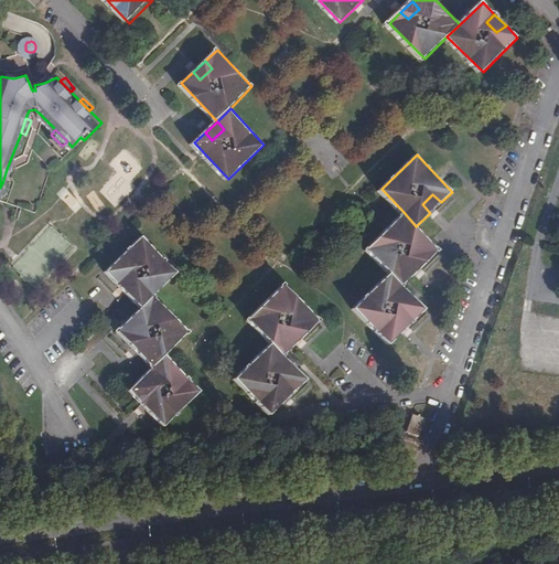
[(7,169),(2,183),(7,184),(13,172),(7,169)]
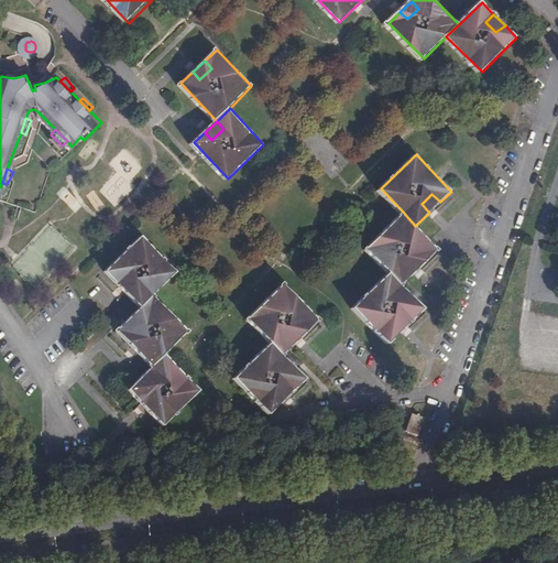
[(429,213),(440,202),(431,194),(422,204),(429,213)]
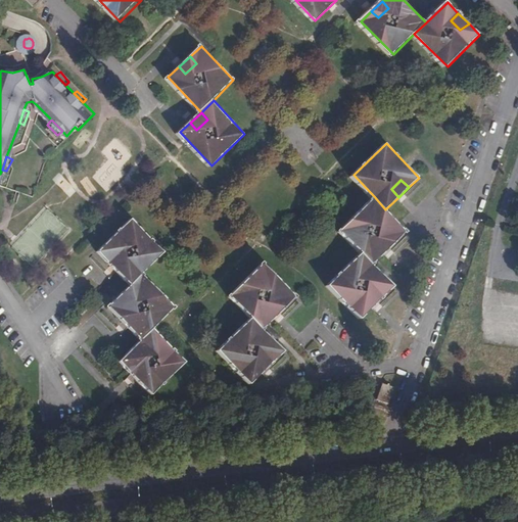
[(361,250),(373,264),(384,252),(378,245),(388,235),(395,241),(407,231),(385,209),(374,196),(339,229),(361,250)]
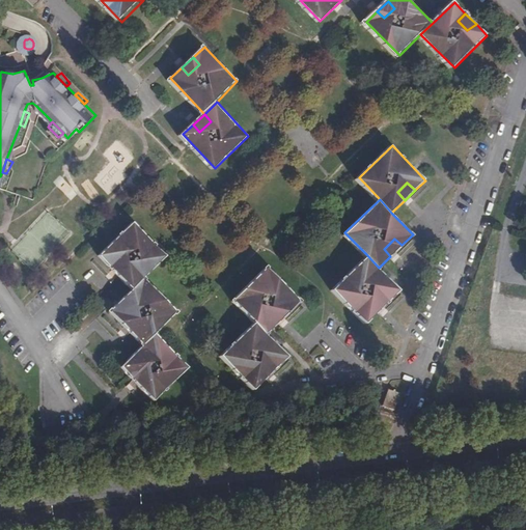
[(134,287),(145,276),(167,255),(135,221),(101,254),(112,266),(120,258),(130,268),(122,275),(134,287)]
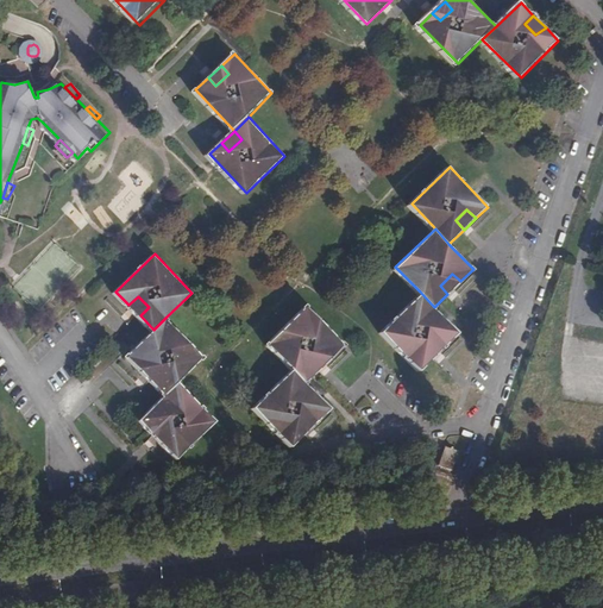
[(440,286),(447,294),(460,281),(452,274),(440,286)]
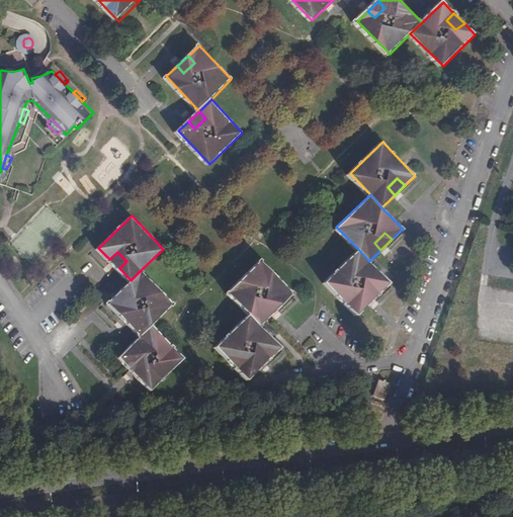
[(390,283),(369,261),(357,248),(323,281),(356,316),(368,304),(362,296),(372,286),(379,292),(390,283)]
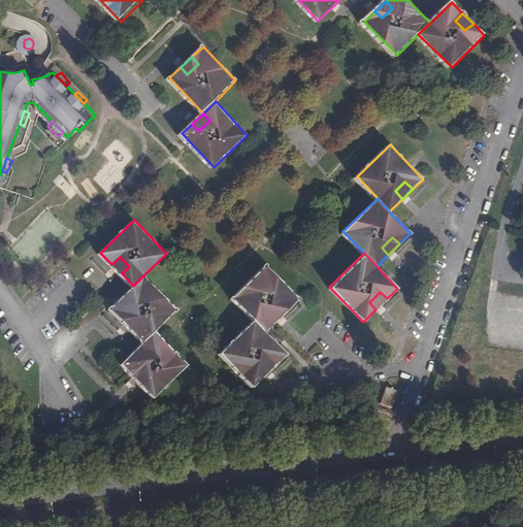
[(120,257),(111,264),(122,273),(129,266),(120,257)]
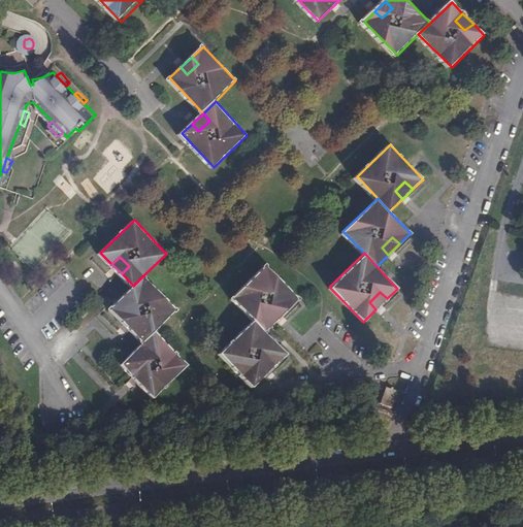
[(231,297),(253,319),(264,331),(278,320),(269,311),(281,301),(289,308),(299,299),(266,265),(231,297)]
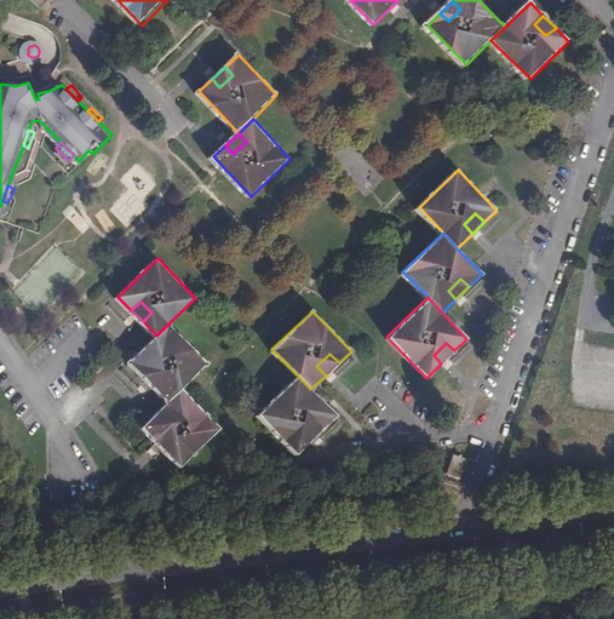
[(168,400),(182,387),(207,361),(170,322),(156,336),(130,361),(142,373),(150,365),(165,378),(155,387),(168,400)]
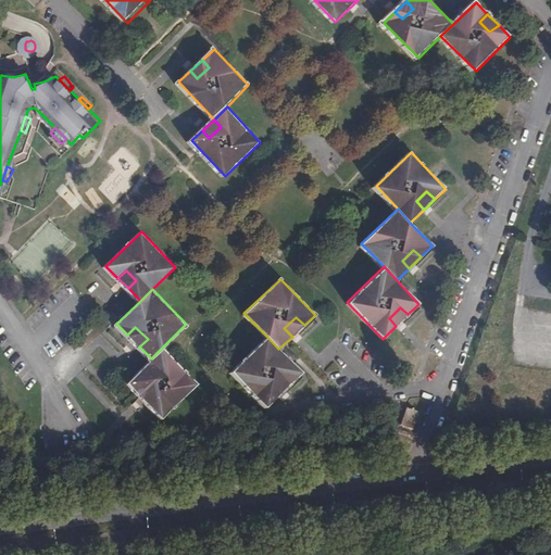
[(396,326),(408,314),(400,307),(389,318),(396,326)]
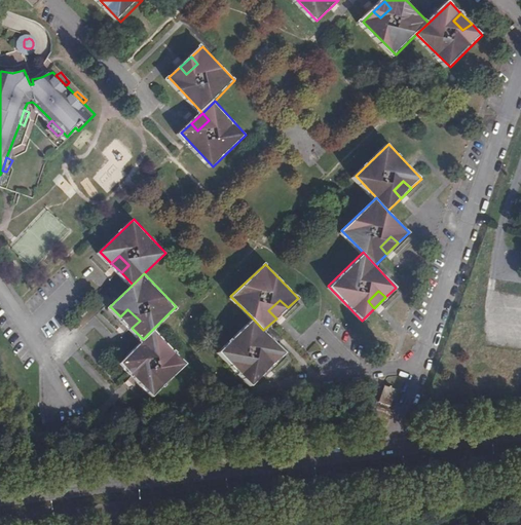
[(276,319),(288,307),(280,300),(268,310),(276,319)]
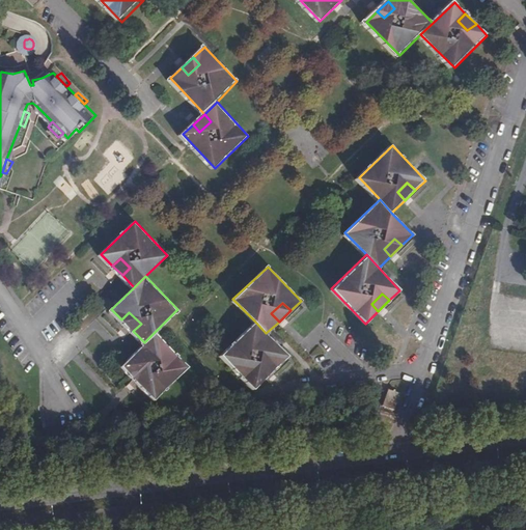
[(121,319),(133,331),(141,324),(129,312),(121,319)]
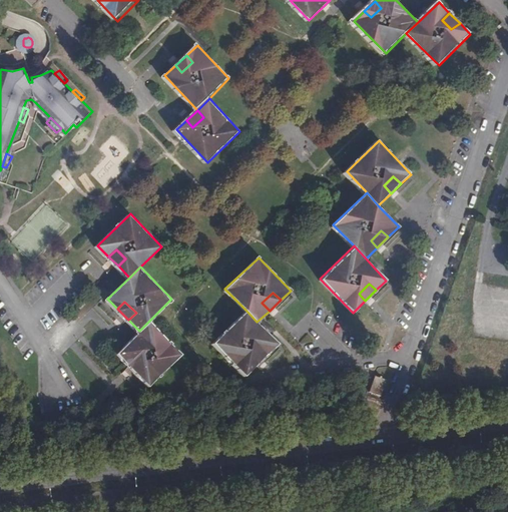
[(257,322),(245,310),(212,343),(244,375),(257,365),(249,357),(259,348),(266,355),(278,344),(257,322)]
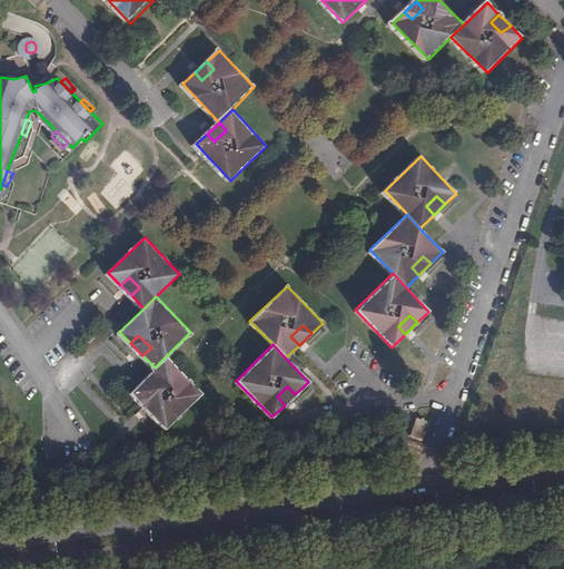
[(201,391),(167,355),(155,368),(131,389),(144,402),(151,395),(161,405),(154,413),(166,425),(201,391)]
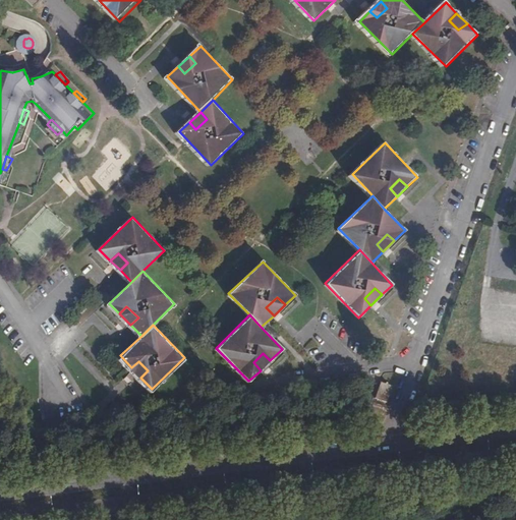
[(253,362),(261,370),(270,360),(263,353),(253,362)]
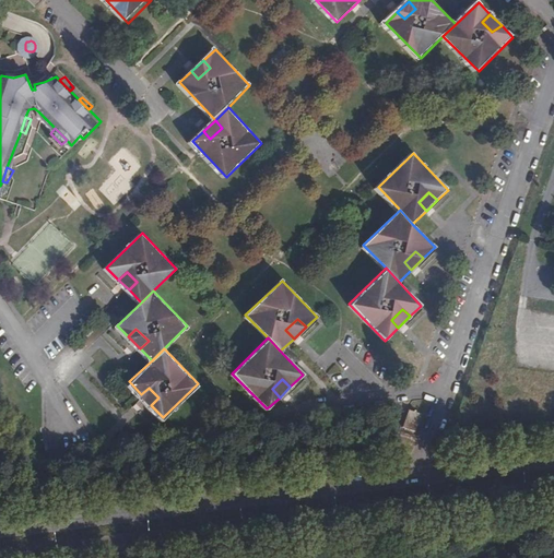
[(141,394),(151,405),(158,398),(149,388),(141,394)]
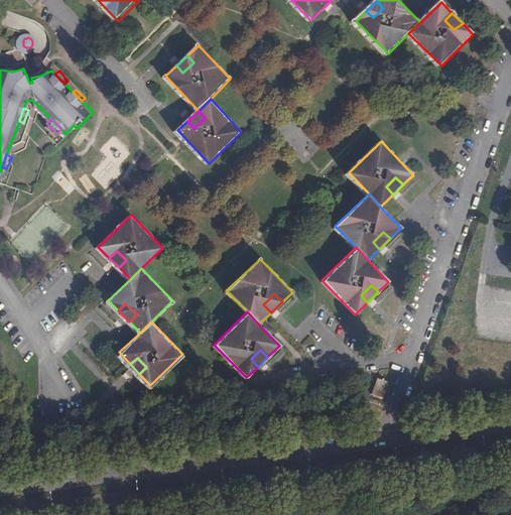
[(384,399),(390,383),(378,380),(373,395),(384,399)]
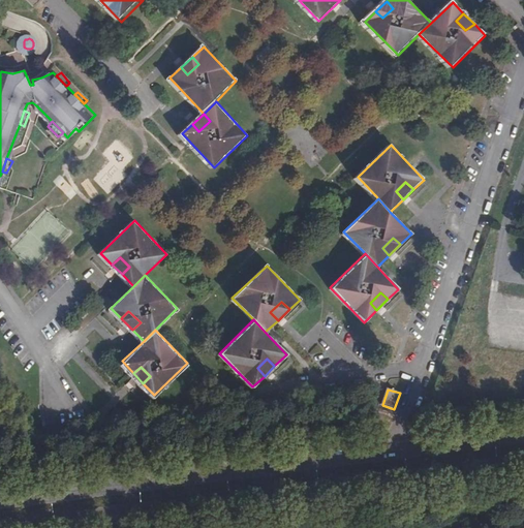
All buildings are outlined.
